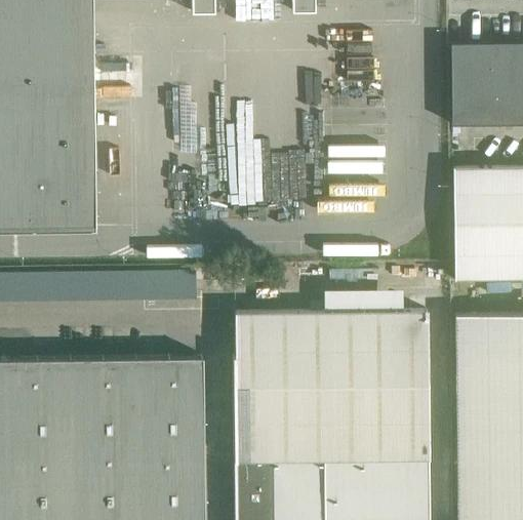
[(0,0),(0,230),(96,229),(94,106),(94,70),(93,9),(92,0),(191,0),(191,7),(191,15),(214,15),(213,0),(290,0),(291,14),(314,14),(313,0),(0,0)]
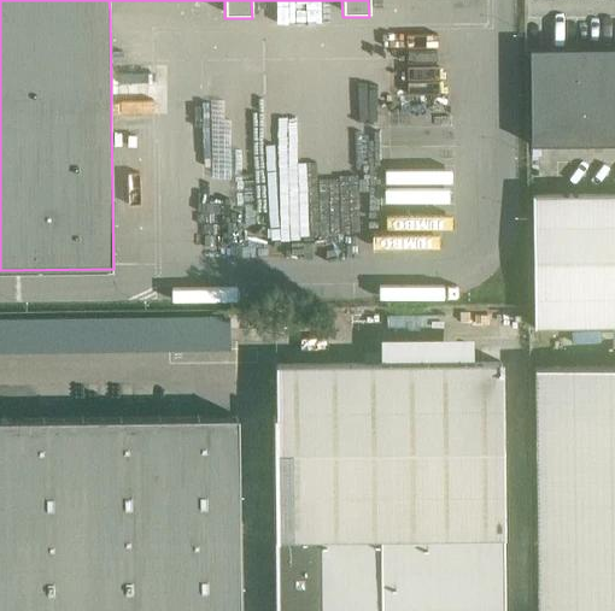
[(614,52),(531,53),(532,150),(614,148),(614,52)]
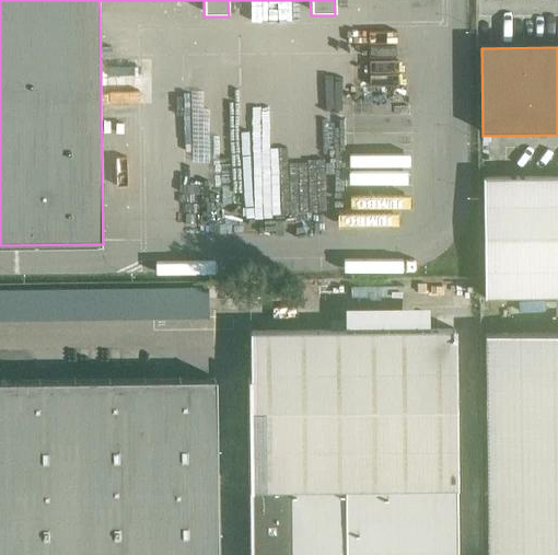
[(486,300),(557,299),(557,181),(485,182),(486,300)]
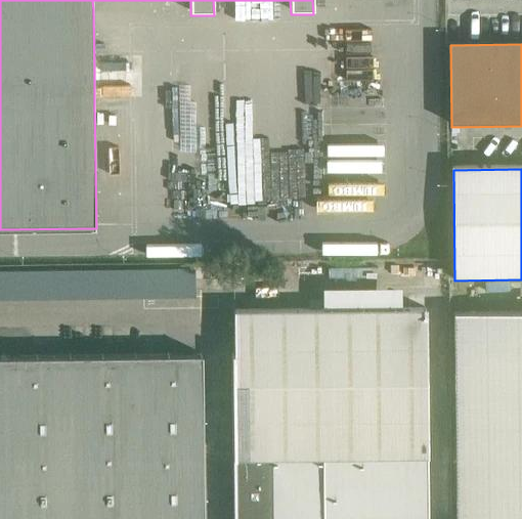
[(197,270),(0,272),(0,314),(48,314),(47,301),(198,299),(197,270)]
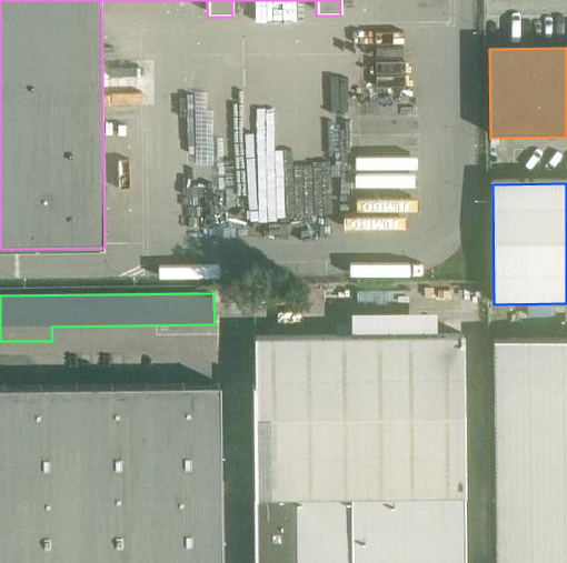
[(393,339),(256,340),(258,562),(467,562),(466,498),(467,498),(465,338),(430,338),(405,338),(403,338),(393,339)]
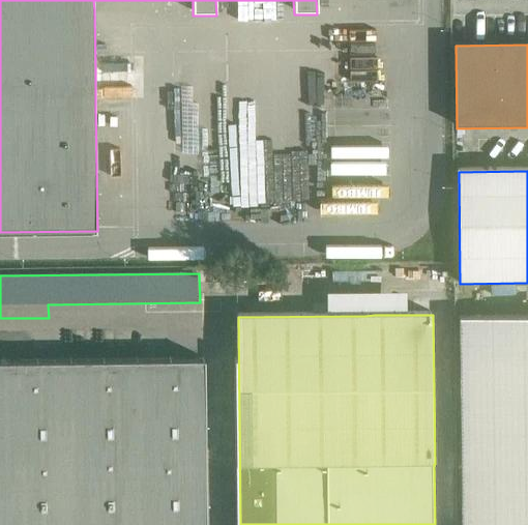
[(527,319),(460,321),(462,524),(527,524),(527,319)]
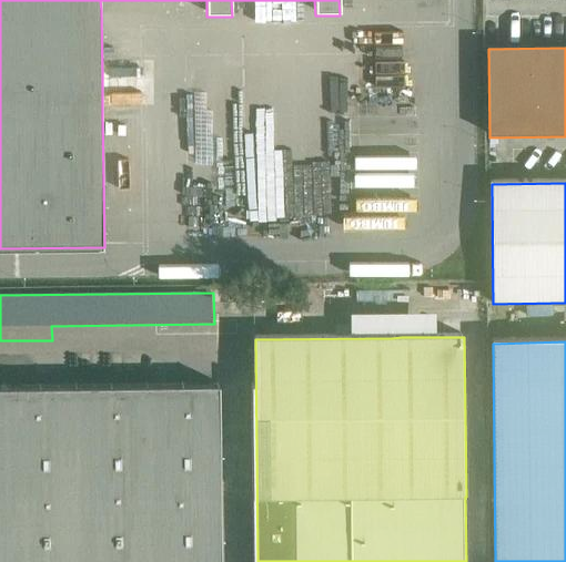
[(6,390),(0,390),(0,561),(224,561),(223,388),(6,390)]
